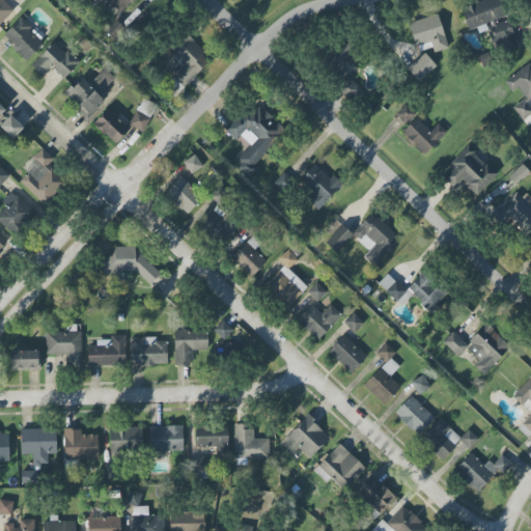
[(0,0),(0,24),(18,5),(11,0),(0,0)]
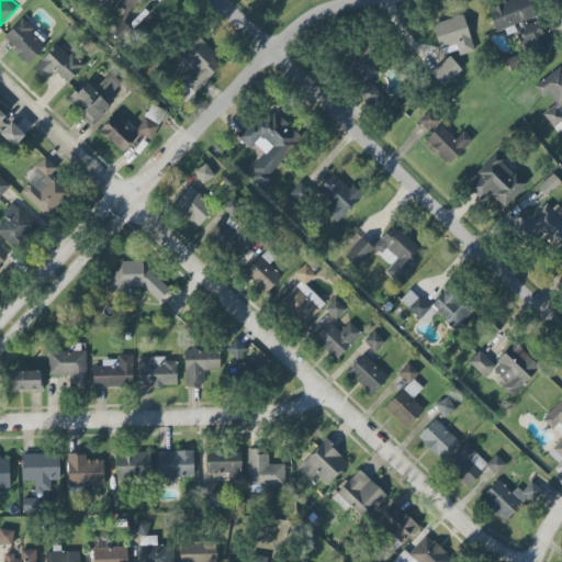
[(98,0),(105,8),(113,0),(127,14),(141,0),(98,0)]
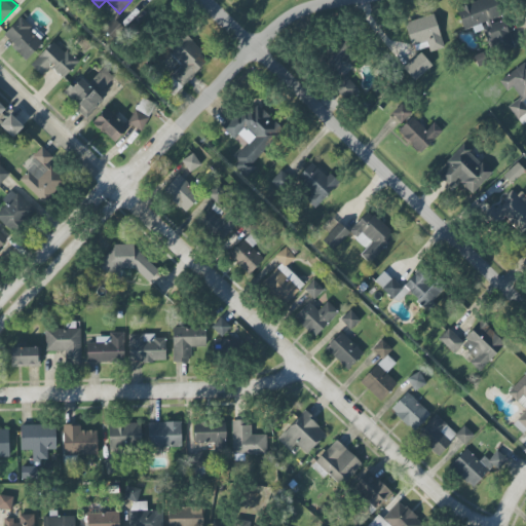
[(481,0),(456,8),(463,30),(485,23),(495,54),(514,48),(504,19),(499,20),(492,0),(481,0)]
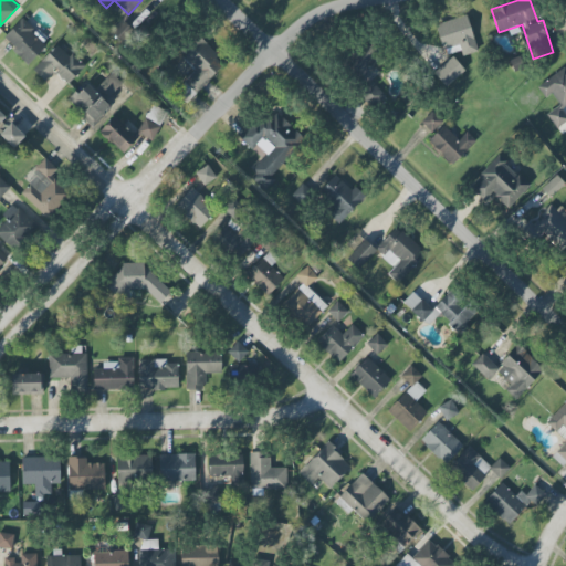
[(461,50),(461,55),(475,52),(468,16),(437,23),(443,54),(461,50)]
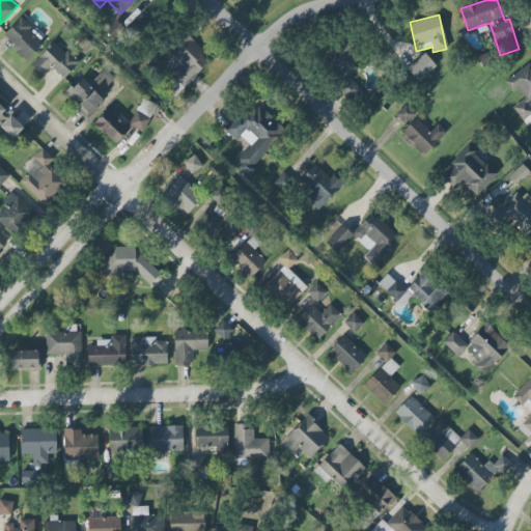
[(26,59),(45,39),(21,17),(2,36),(26,59)]
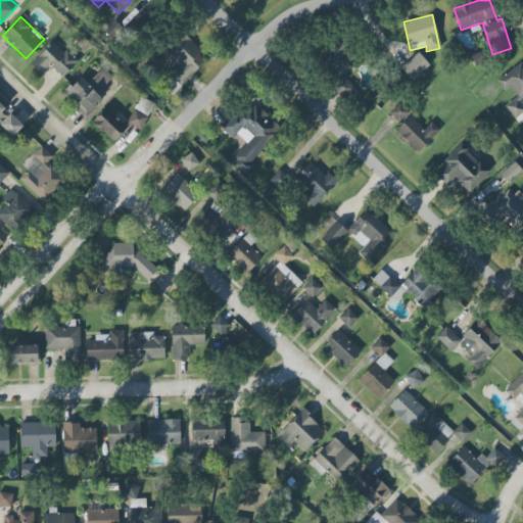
[(180,65),(170,76),(180,86),(207,58),(180,32),(169,43),(174,48),(169,53),(180,65)]
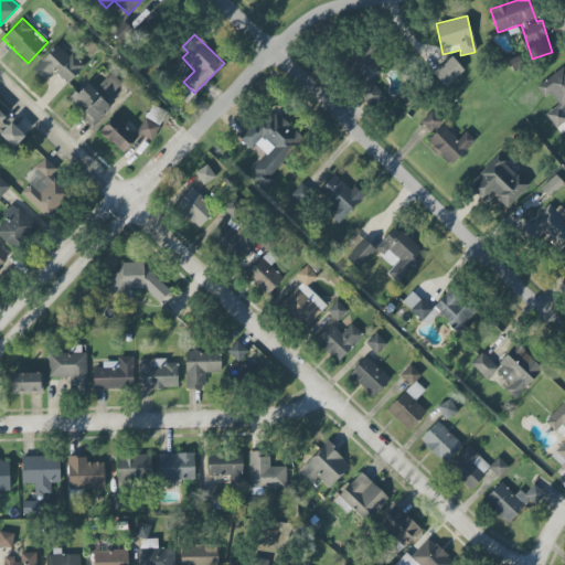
[(358,78),(377,59),(361,41),(341,60),(358,78)]
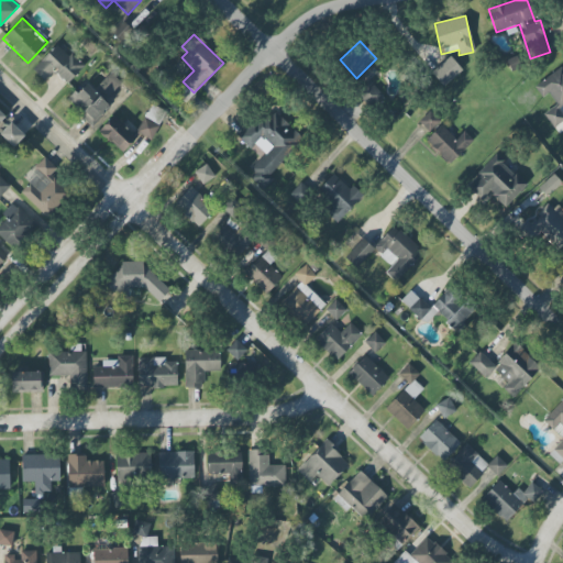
[(67,84),(83,67),(57,43),(33,69),(44,80),(54,70),(67,84)]
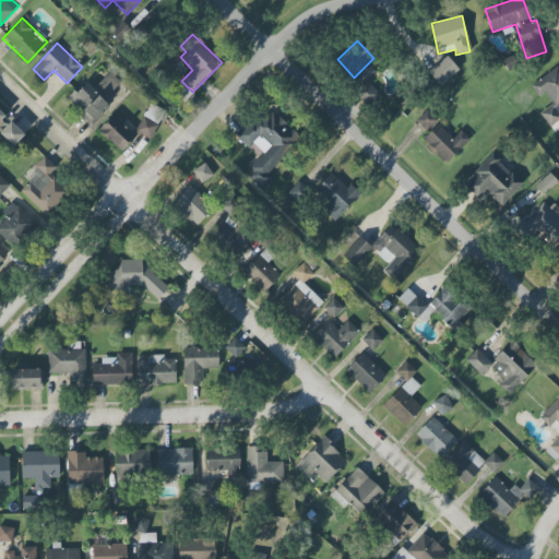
[(428,72),(440,85),(459,70),(447,56),(428,72)]
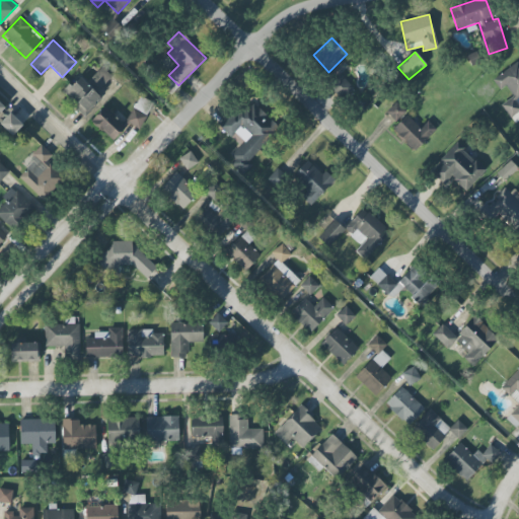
[(499,90),(506,86),(513,97),(502,104),(510,118),(518,110),(518,104),(515,98),(518,95),(518,62),(492,79),(499,90)]
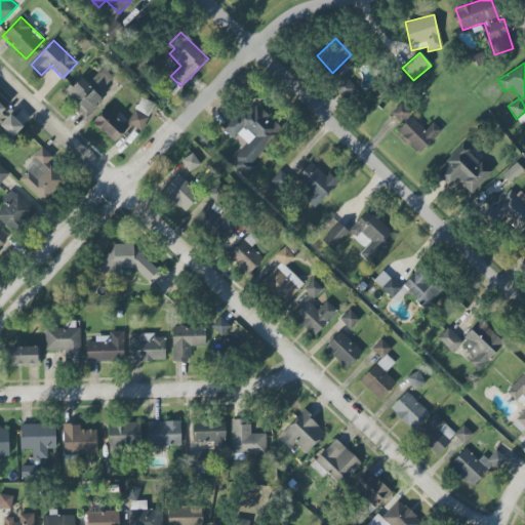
[(113,78),(104,68),(90,80),(101,91),(113,78)]
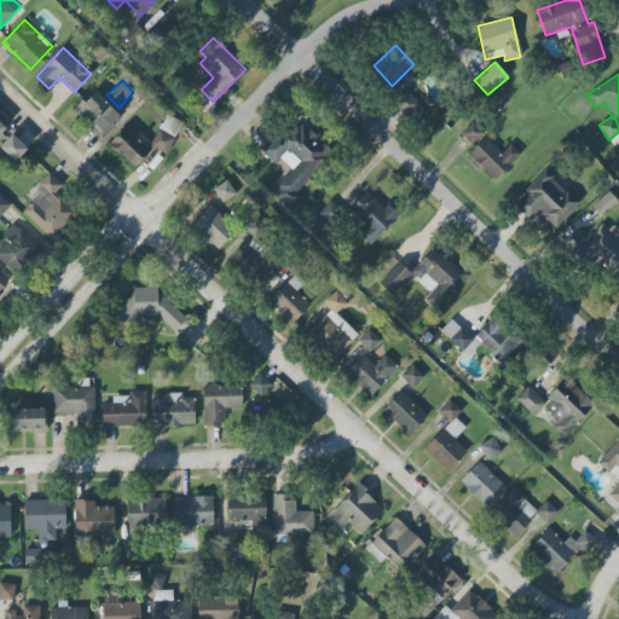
[(421,104),(405,88),(392,100),(409,116),(421,104)]
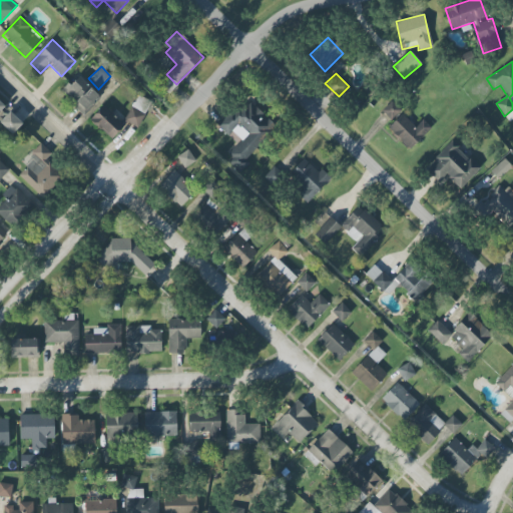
[(82,113),(100,97),(79,75),(62,91),(82,113)]
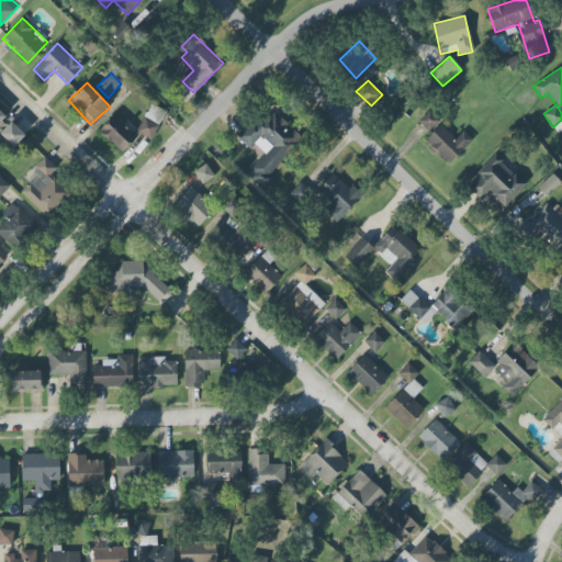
[(166,112),(152,104),(135,132),(109,117),(99,135),(126,152),(137,133),(150,141),(166,112)]
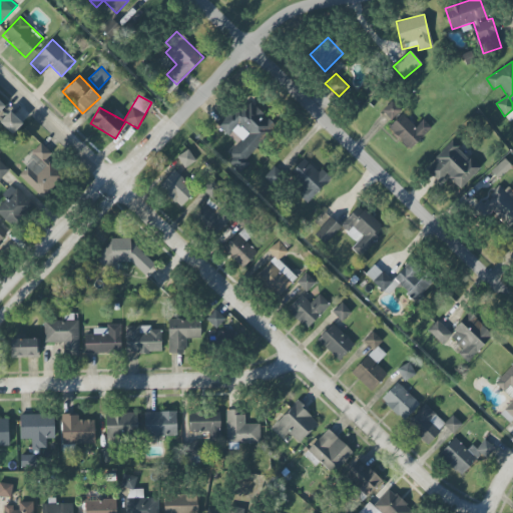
[(401,109),(391,100),(381,111),(391,120),(401,109)]
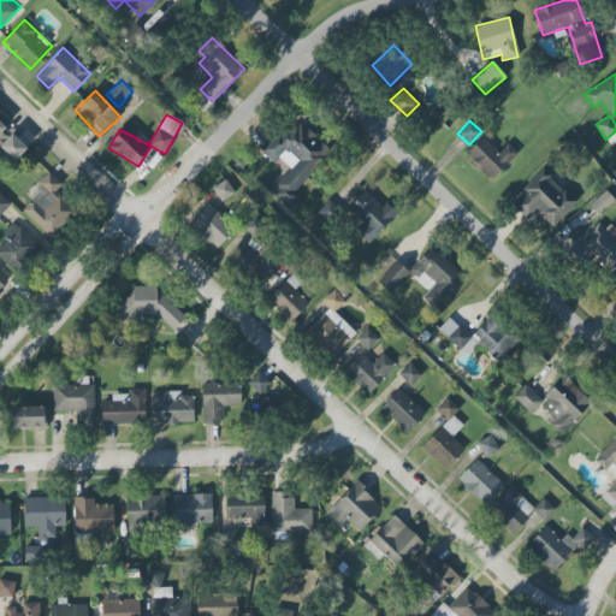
[(260,149),(273,163),(278,158),(290,169),(271,189),(289,207),(301,195),(294,189),(331,148),(315,134),(314,135),(298,122),(284,137),(278,130),(260,149)]
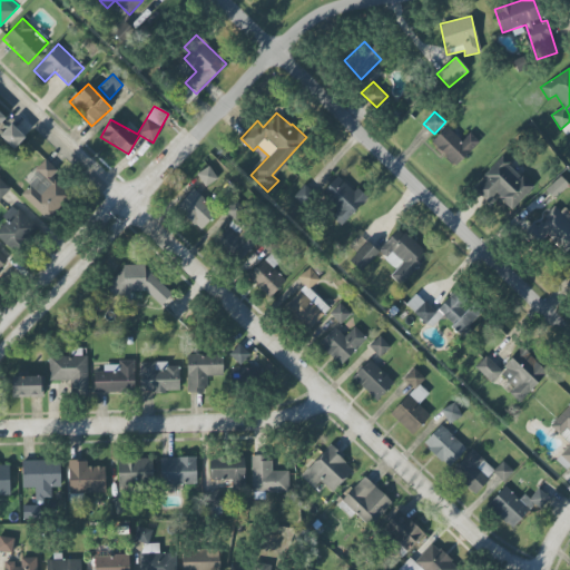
[(0,136),(12,149),(25,138),(11,124),(0,134),(0,136)]
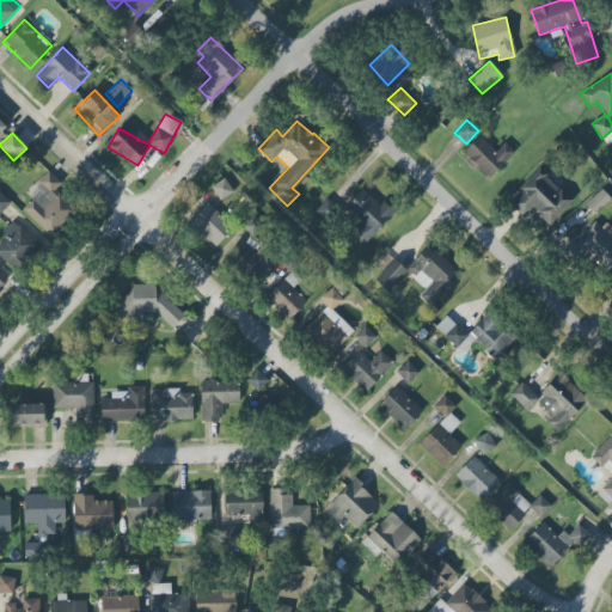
[(503,142),(495,152),(478,136),(461,154),(489,179),(514,152),(503,142)]
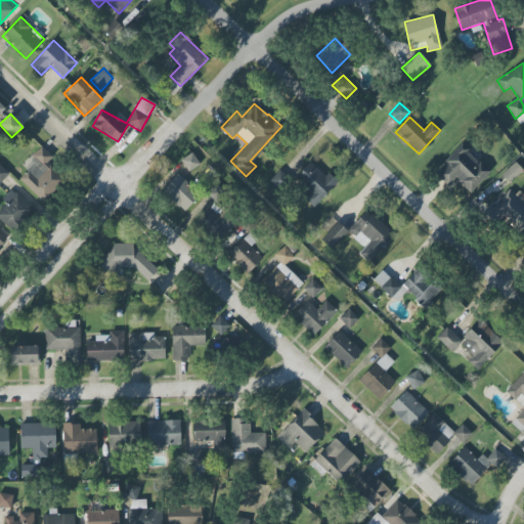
[(470,193),(490,173),(461,144),(434,173),(448,187),(455,179),(470,193)]
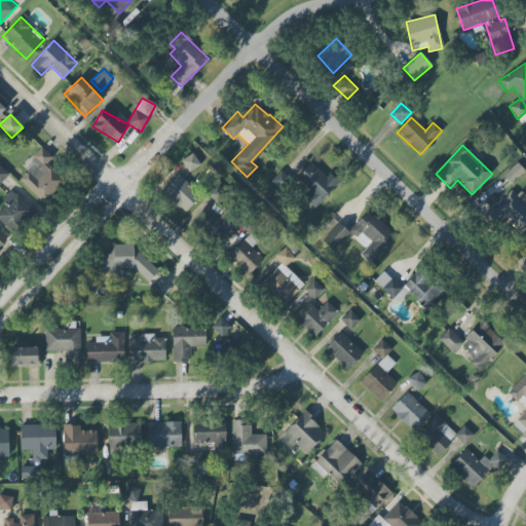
[(16,178),(44,203),(65,181),(46,164),(52,157),(43,149),(16,178)]
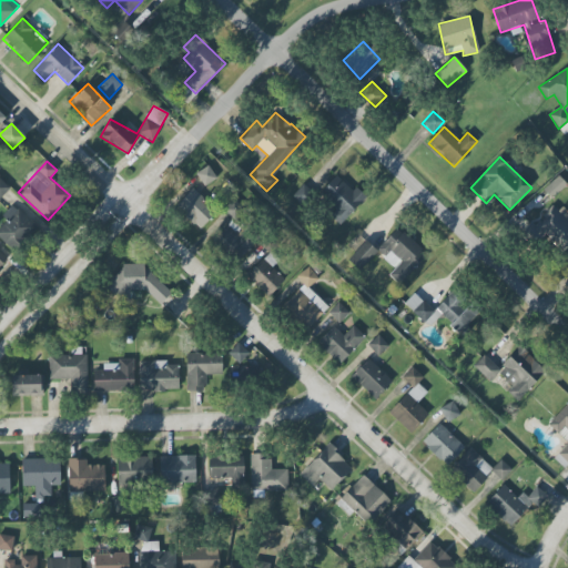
[(215,180),(209,166),(196,172),(203,186),(215,180)]
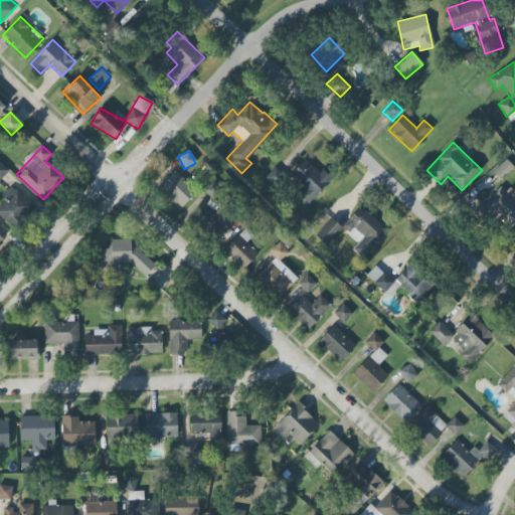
[(332,178),(322,170),(319,173),(304,159),(289,175),(304,190),(299,195),(309,204),(332,178)]
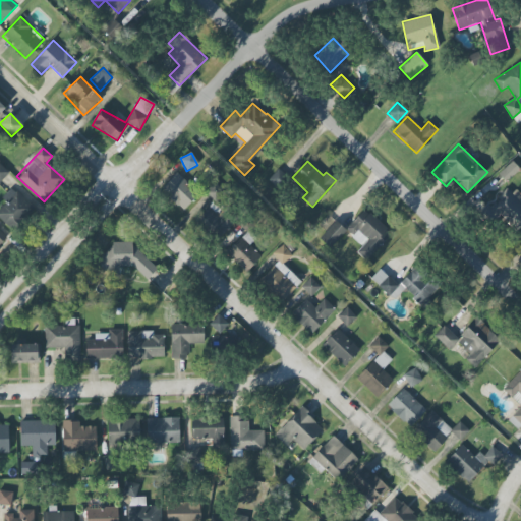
[(0,180),(8,174),(0,163),(0,180)]
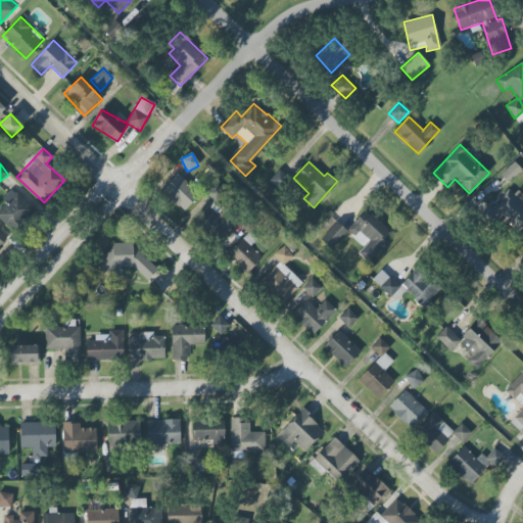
[(183,211),(198,195),(176,174),(160,190),(183,211)]
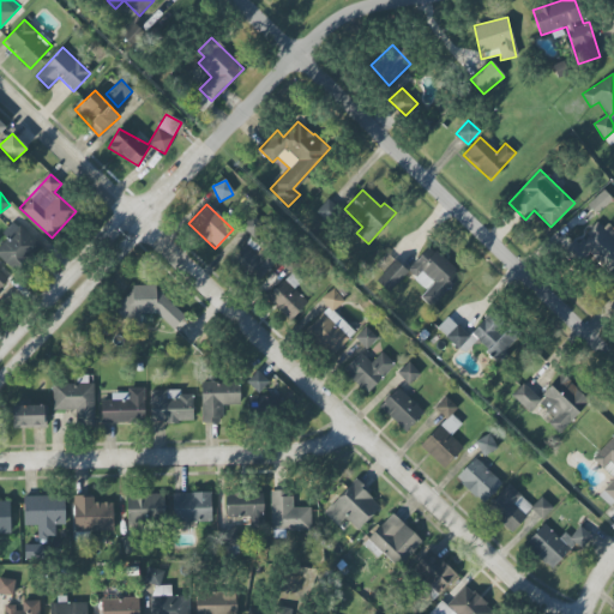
[(6,239),(0,245),(0,258),(16,274),(40,247),(13,222),(1,234),(6,239)]
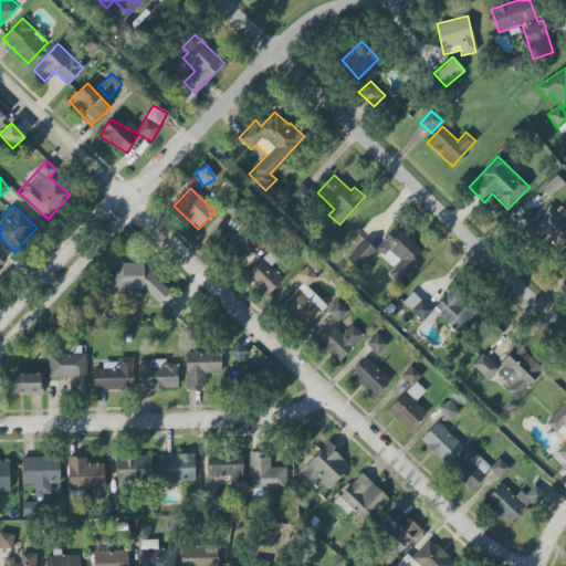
[(565,217),(564,219),(549,205),(524,231),(534,241),(543,232),(561,250),(565,244),(565,217)]
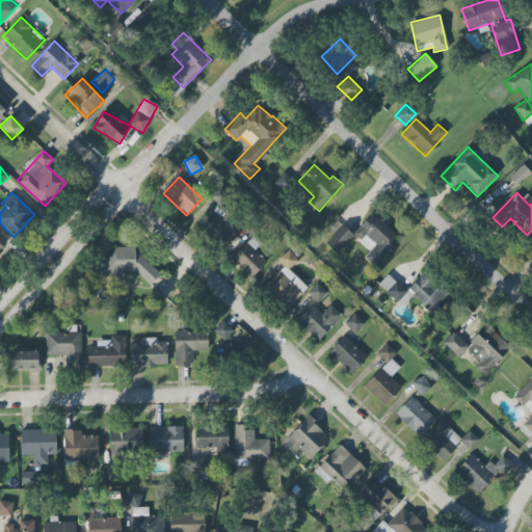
[(219,206),(201,222),(220,244),(239,228),(219,206)]
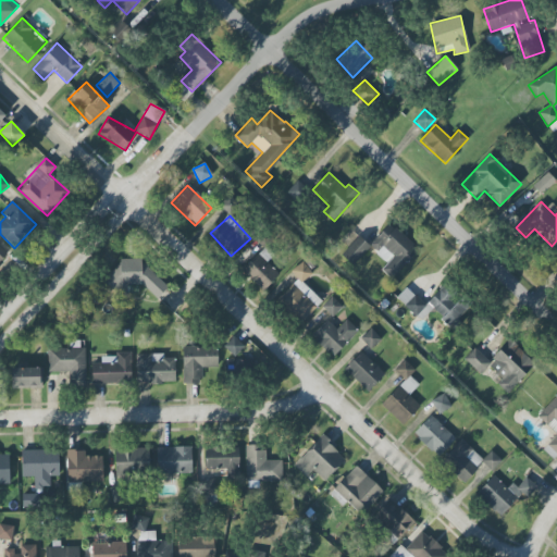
[(369,246),(386,262),(380,269),(391,279),(418,249),(390,223),(369,246)]
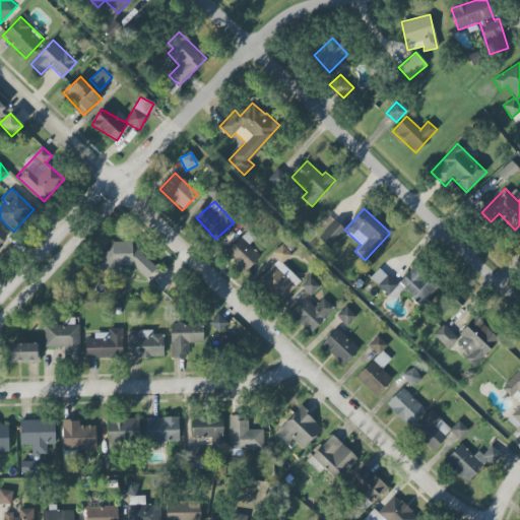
[(246,272),(260,256),(249,245),(253,240),(245,232),(225,253),(246,272)]
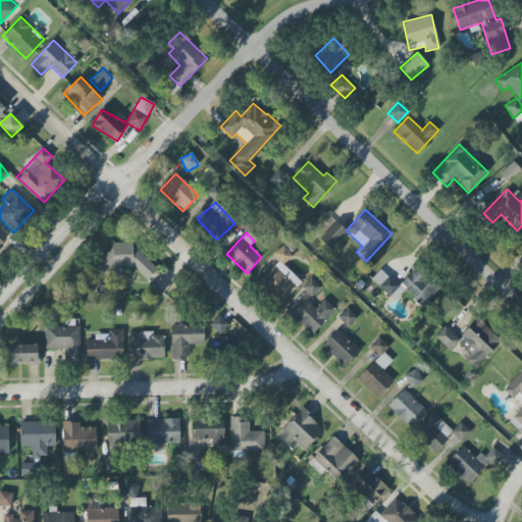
[(158,269),(123,236),(97,263),(114,280),(131,264),(147,280),(158,269)]
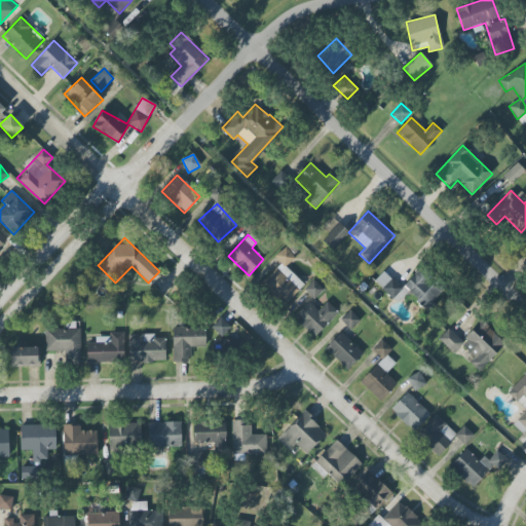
[(282,263),(260,285),(283,306),(304,285),(286,267),(295,257),(285,247),(275,257),(282,263)]
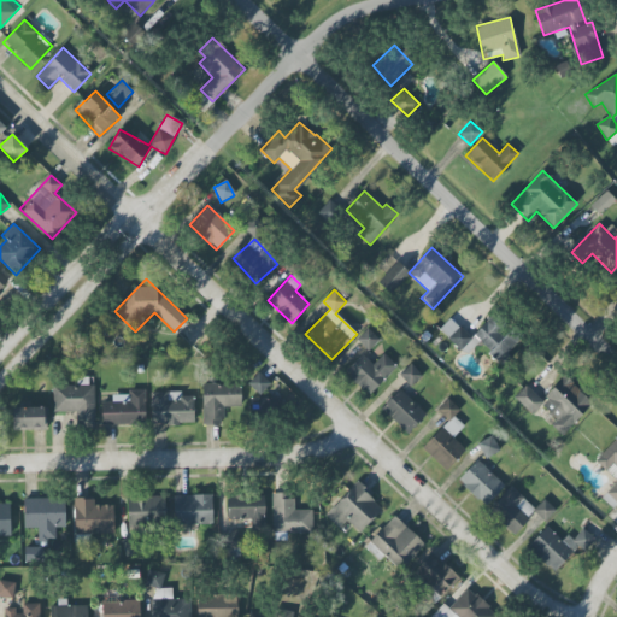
[(472,334),(495,363),(518,345),(495,316),(472,334)]
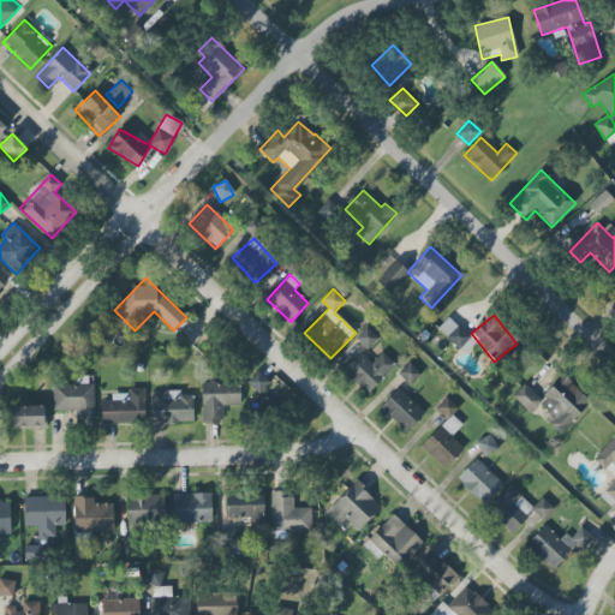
[(464,354),(475,342),(449,316),(439,327),(464,354)]
